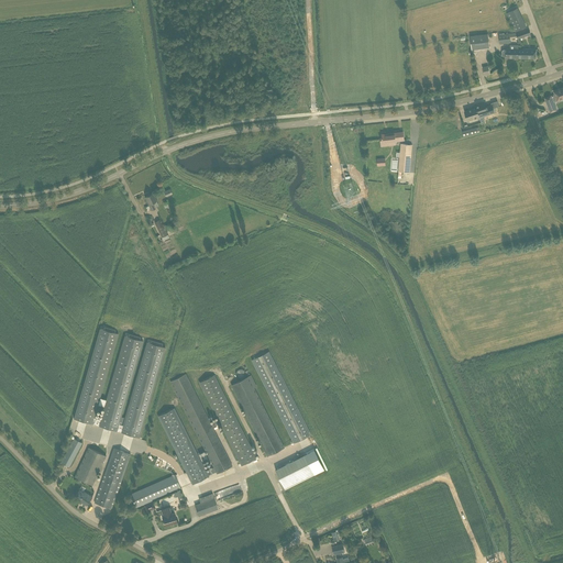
[(517,8),(506,13),(515,32),(526,28),(517,8)]
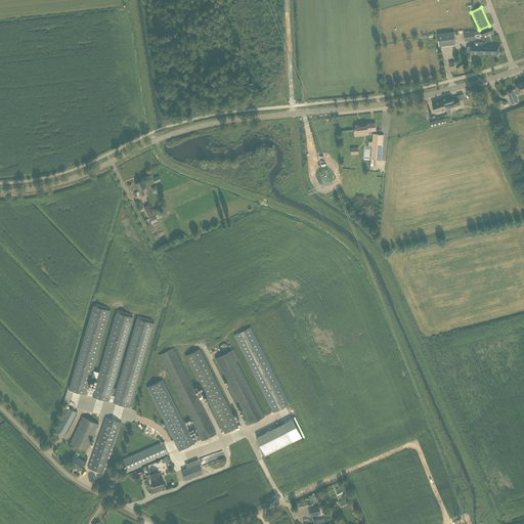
[(492,27),(480,32),(482,36),(493,32),(492,27)]
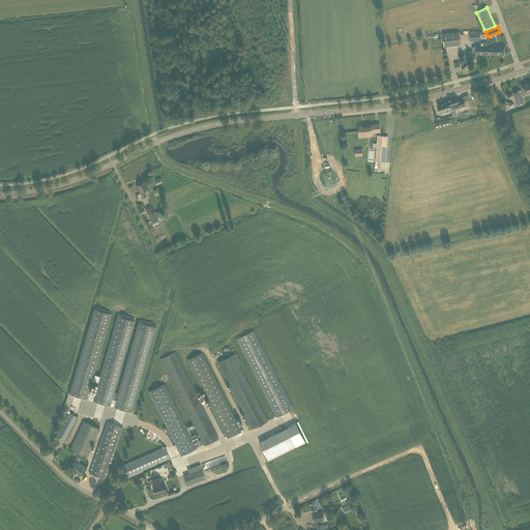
[(480,40),(479,31),(469,33),(470,41),(480,40)]
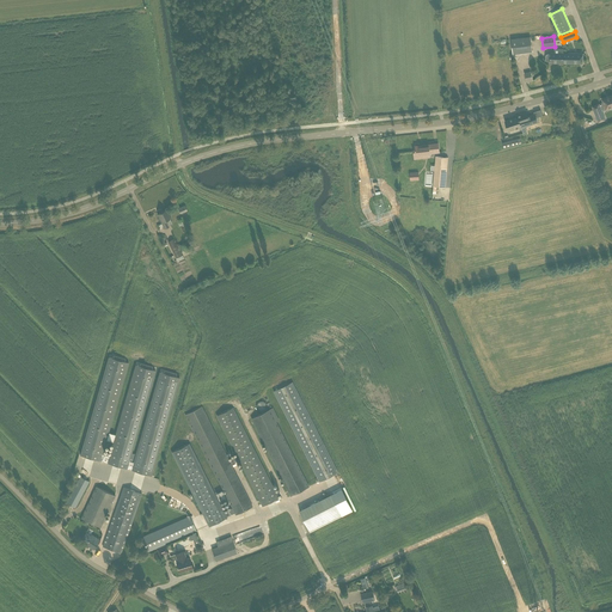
[(530,37),(510,40),(512,54),(532,51),(530,37)]
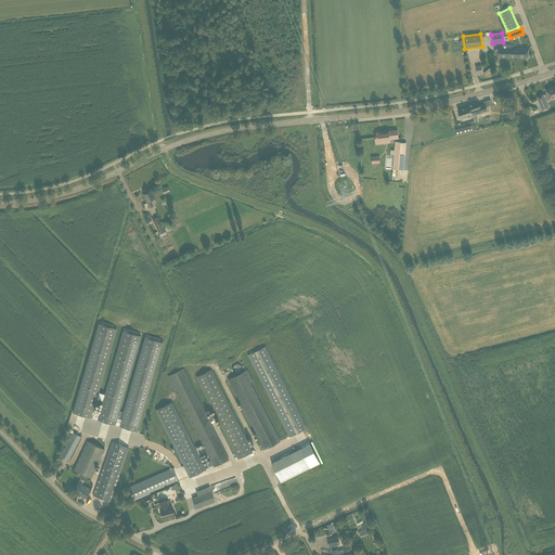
[(513,57),(513,49),(511,48),(511,44),(506,44),(506,48),(503,48),(499,48),(499,49),(497,49),(494,50),(494,54),(497,55),(499,55),(499,56),(513,57)]
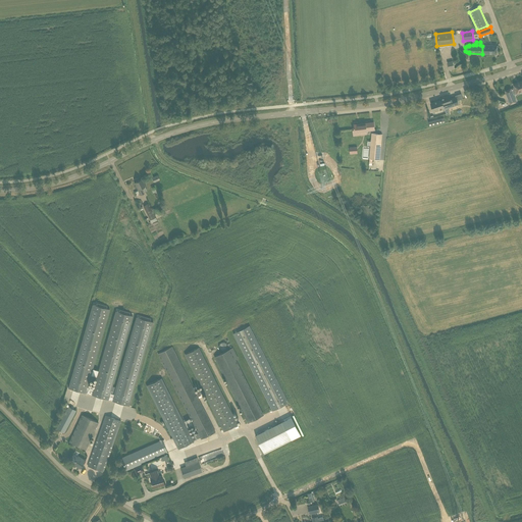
[(482,46),(482,54),(497,54),(497,46),(482,46)]
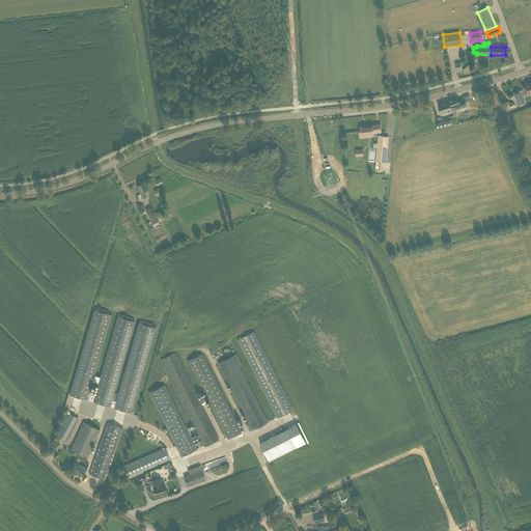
[(526,95),(530,92),(530,82),(522,86),(523,89),(520,90),(513,92),(519,106),(525,104),(522,96),(525,95),(526,95)]
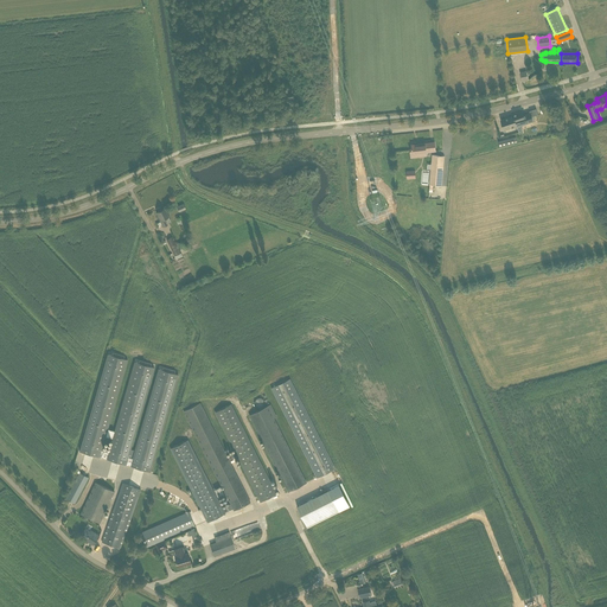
[(513,116),(517,126),(519,134),(523,133),(521,125),(519,122),(524,121),(525,123),(532,121),(530,114),(523,115),(522,112),(512,114),(513,116)]
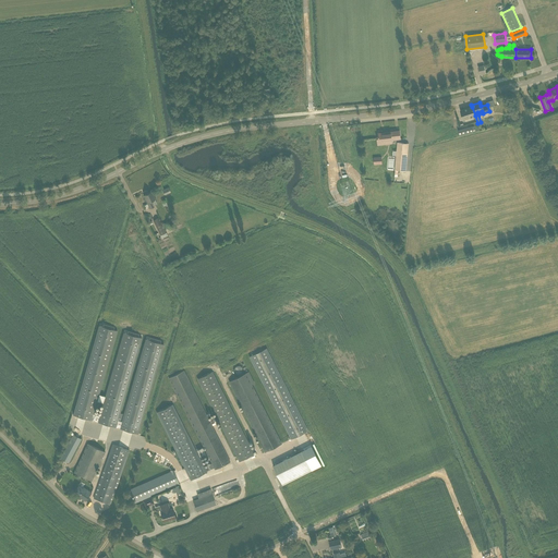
[(463,120),(475,116),(472,107),(460,111),(462,116),(463,120)]
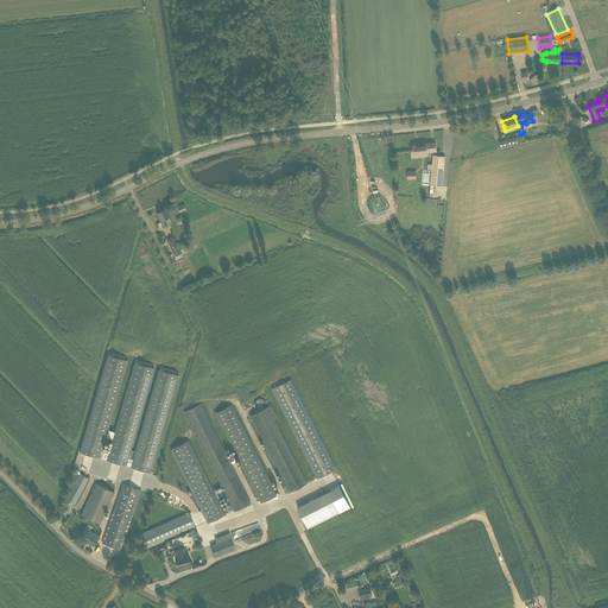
[(499,143),(500,147),(518,144),(517,138),(499,143)]
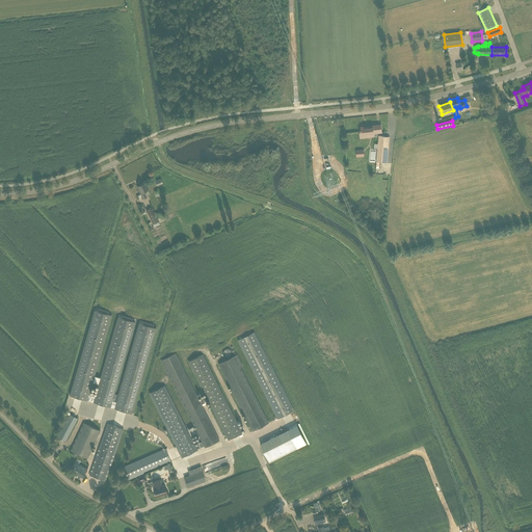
[(360,131),(360,136),(360,137),(370,136),(369,133),(381,132),(381,125),(361,127),(361,131),(360,131)]
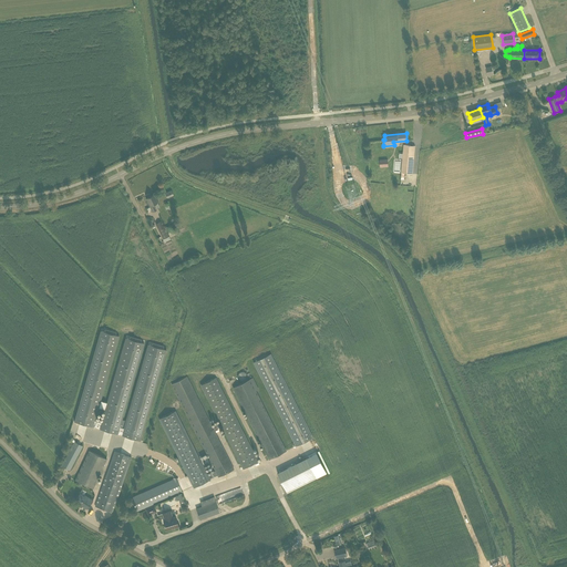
[(404,179),(404,173),(412,174),(415,146),(403,145),(401,173),(401,179),(404,179)]
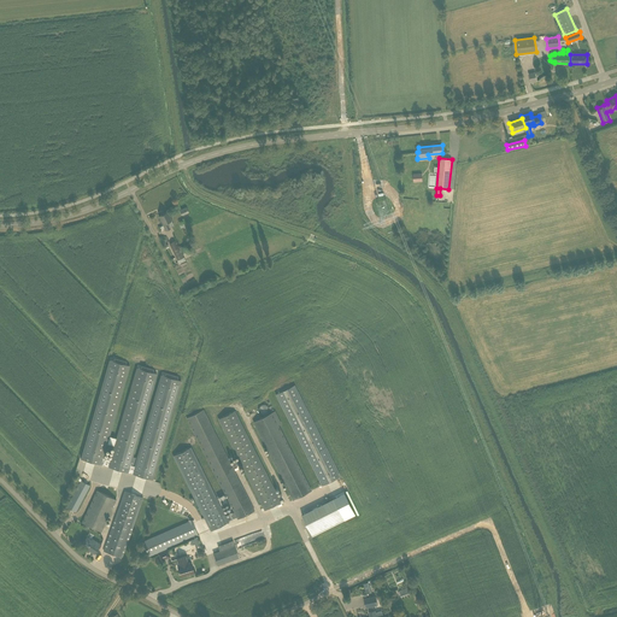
[(170,229),(170,228),(174,225),(171,221),(168,212),(159,216),(166,231),(170,229)]
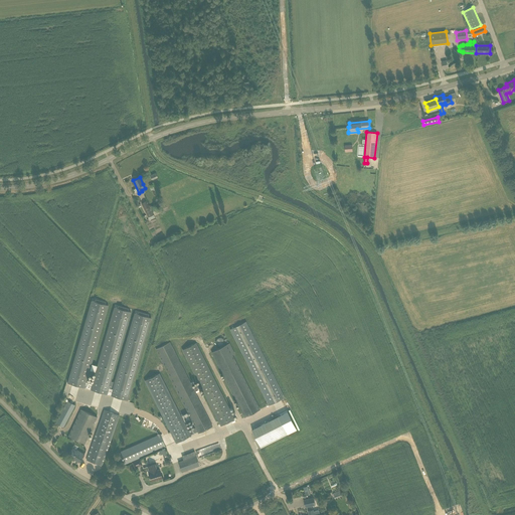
[(154,214),(152,210),(155,208),(154,205),(150,207),(147,200),(141,203),(148,217),(154,214)]
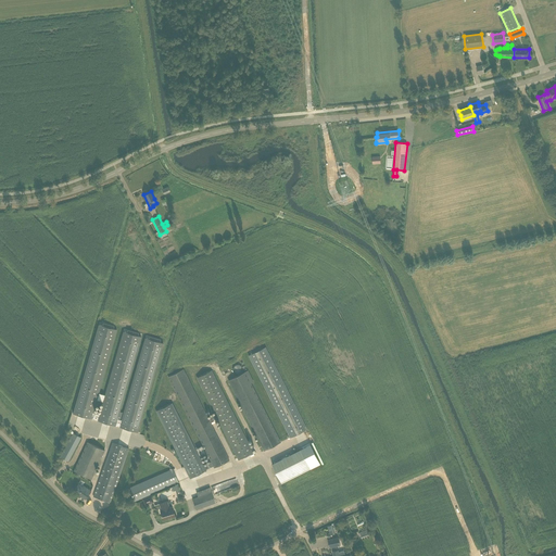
[(91,418),(98,420),(99,414),(92,412),(116,330),(113,329),(114,326),(103,323),(102,326),(99,325),(73,414),(91,419),(91,418)]
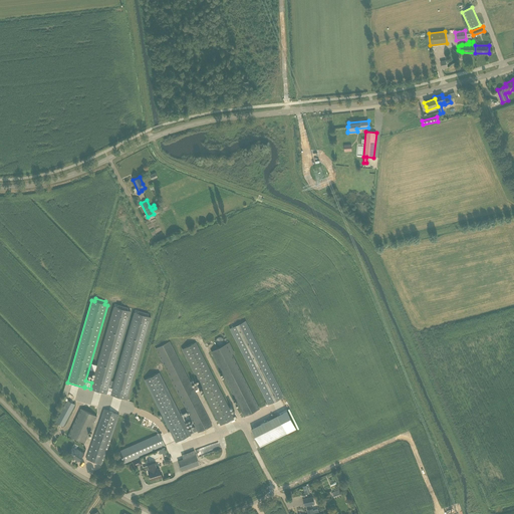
[(90,363),(89,369),(95,371),(91,382),(90,389),(106,394),(110,395),(111,389),(108,388),(131,311),(127,310),(127,308),(117,305),(117,307),(113,306),(96,364),(90,363)]
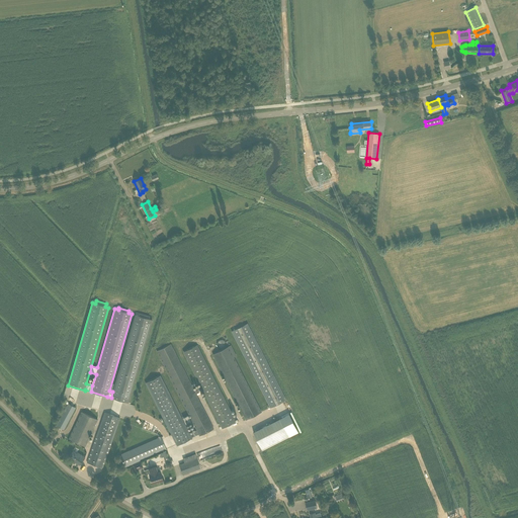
[(135,315),(112,392),(111,398),(127,403),(152,320),(149,319),(150,316),(139,314),(139,316),(135,315)]
